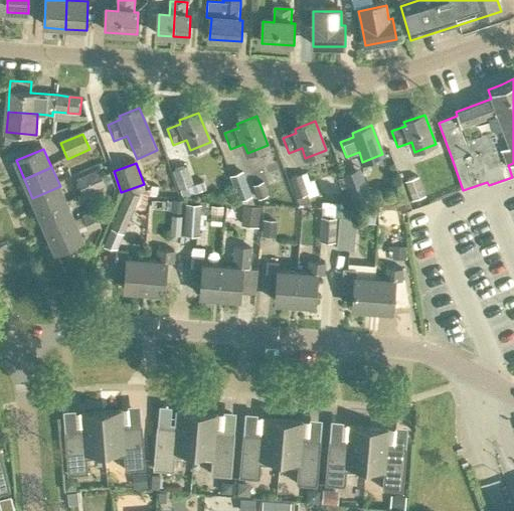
[(173,172),(180,191),(182,199),(206,191),(203,183),(195,186),(188,168),(173,172)]
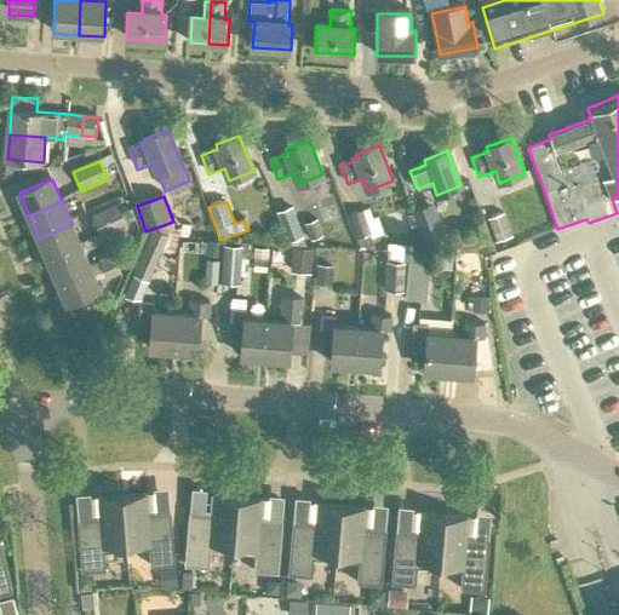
[(428,206),(413,211),(422,234),(429,253),(431,252),(443,248),(441,242),(447,241),(442,226),(436,229),(428,206)]
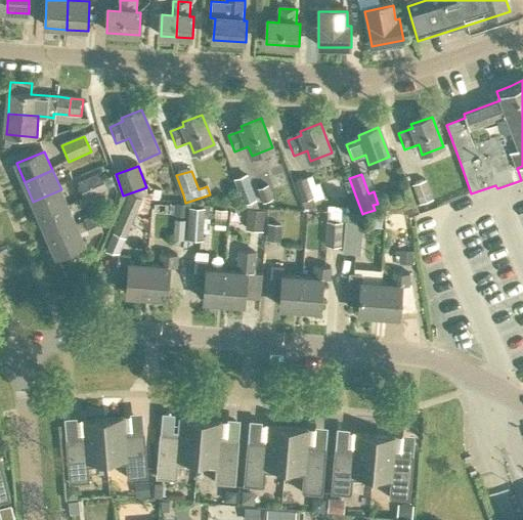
[(86,201),(107,191),(116,187),(112,178),(103,181),(100,175),(79,184),(86,201)]
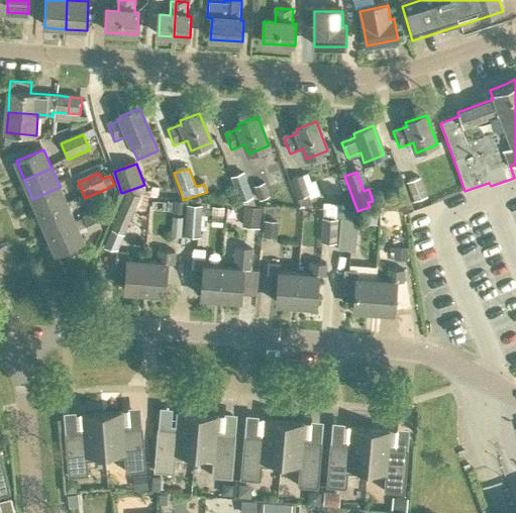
[(244,174),(232,178),(240,197),(242,203),(253,199),(251,193),(248,183),(244,174)]
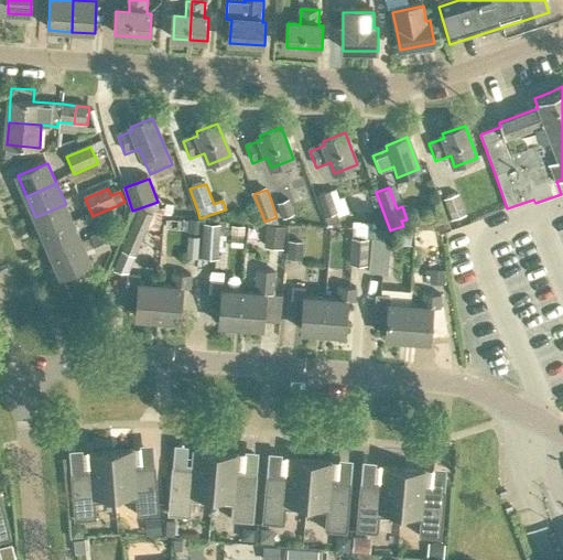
[(317,198),(328,228),(340,224),(338,218),(349,215),(344,200),(339,201),(336,192),(317,198)]
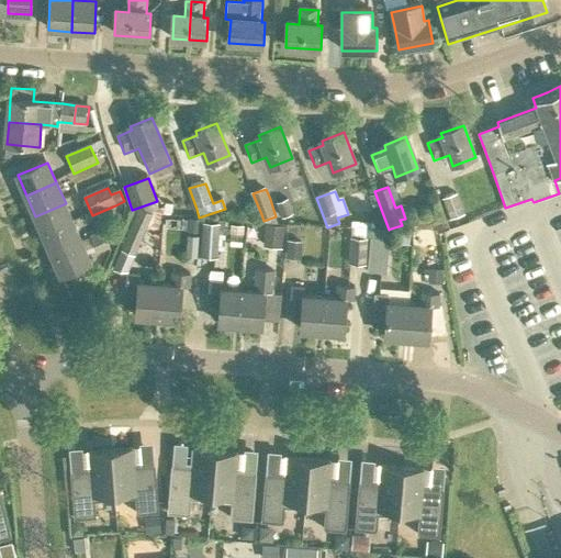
[(452,221),(464,216),(456,196),(444,200),(452,221)]
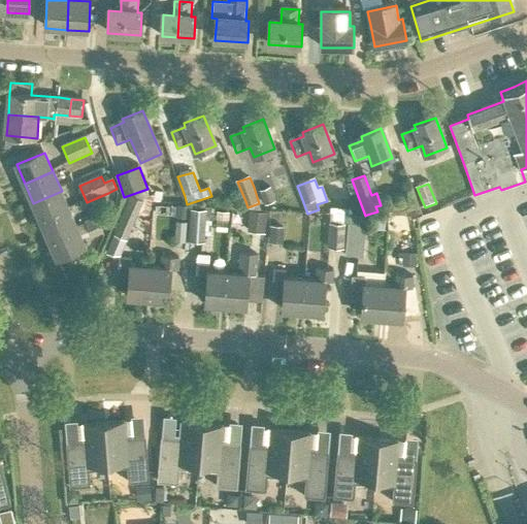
[(259,193),(264,206),(275,202),(269,189),(259,193)]
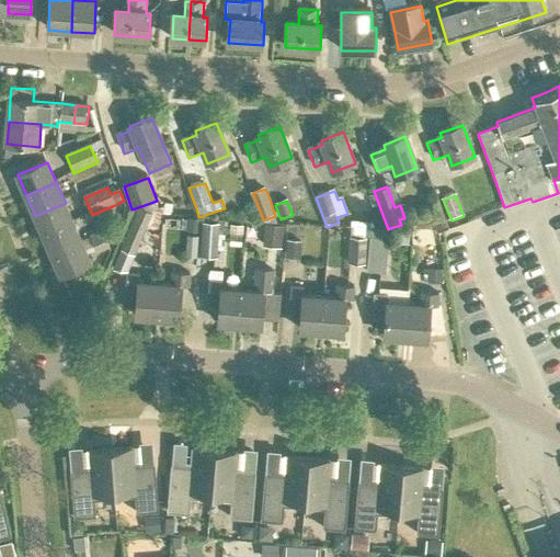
[(66,203),(35,216),(44,236),(75,223),(66,203)]
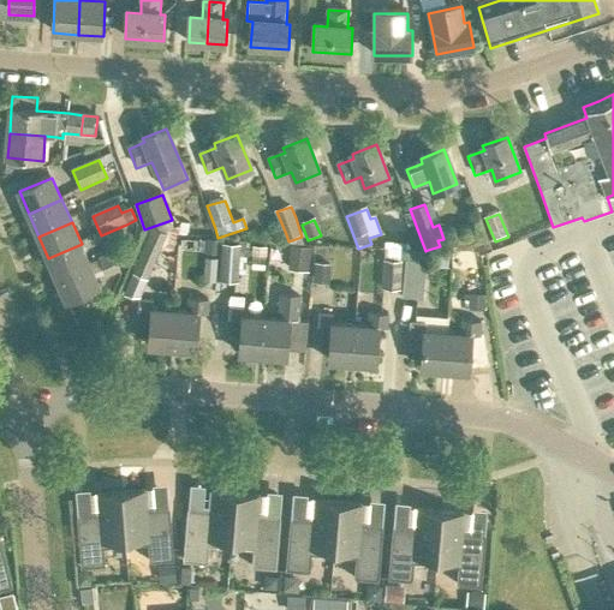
[(153,229),(133,274),(148,280),(167,235),(153,229)]
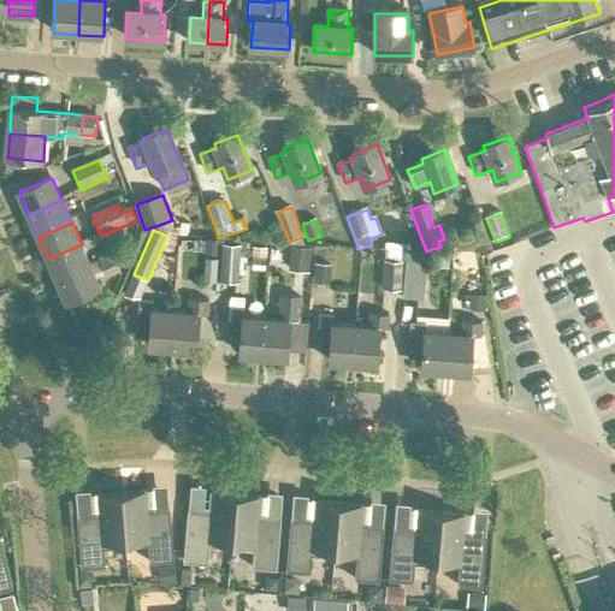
[(426,251),(419,232),(407,237),(409,245),(412,250),(426,251)]
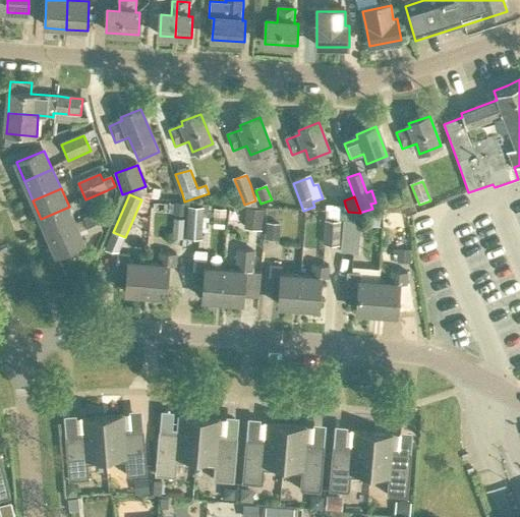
[(154,204),(154,213),(166,213),(167,205),(154,204)]
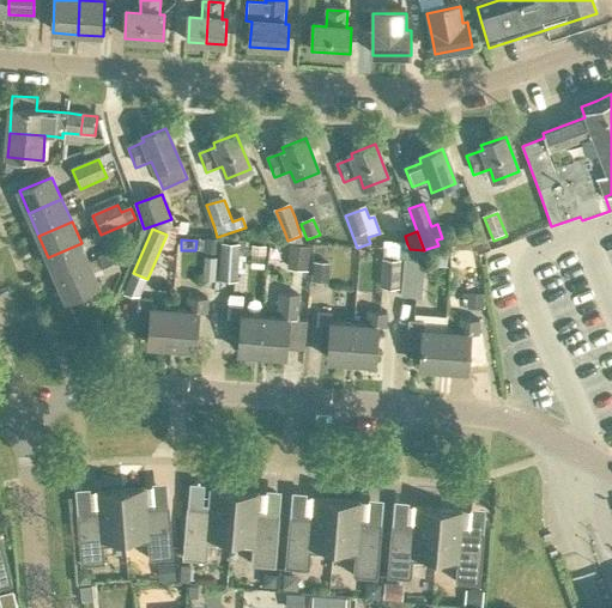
[(217,255),(217,241),(205,241),(204,254),(217,255)]
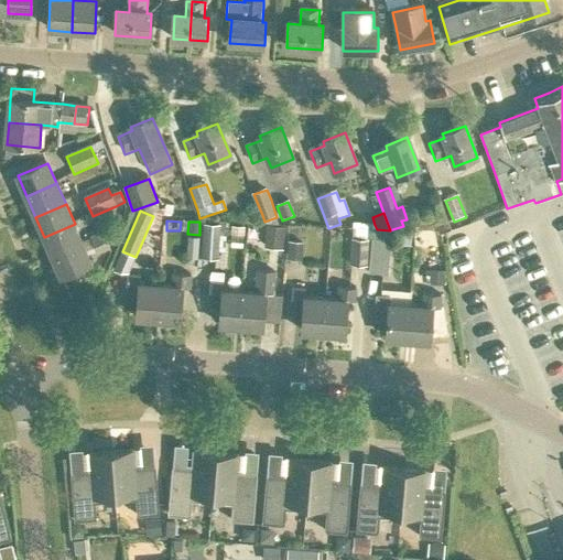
[(75,224),(44,237),(53,257),(84,245),(75,224)]
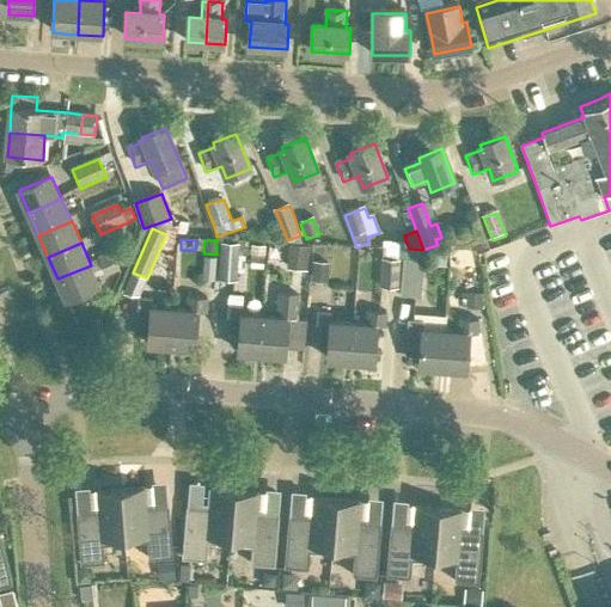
[(219,283),(237,284),(239,246),(220,245),(219,283)]
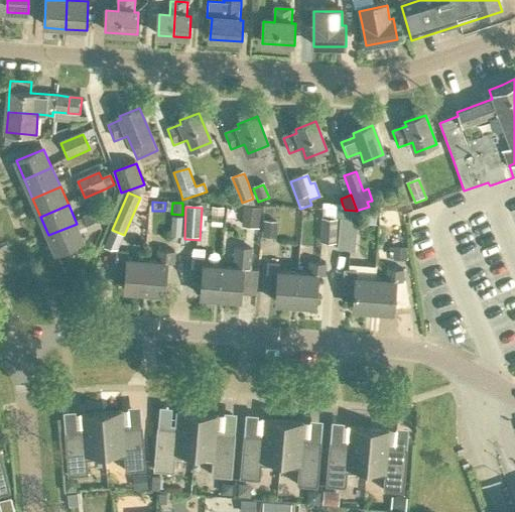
[(242,229),(259,231),(261,210),(244,209),(242,229)]
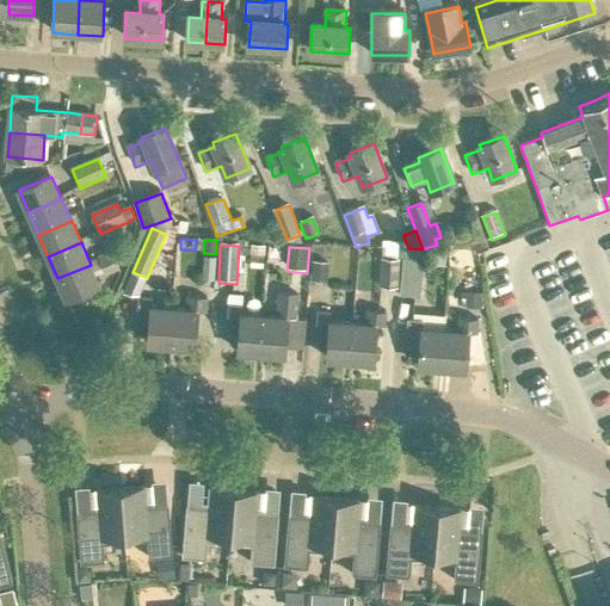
[(121,271),(112,252),(98,258),(106,277),(121,271)]
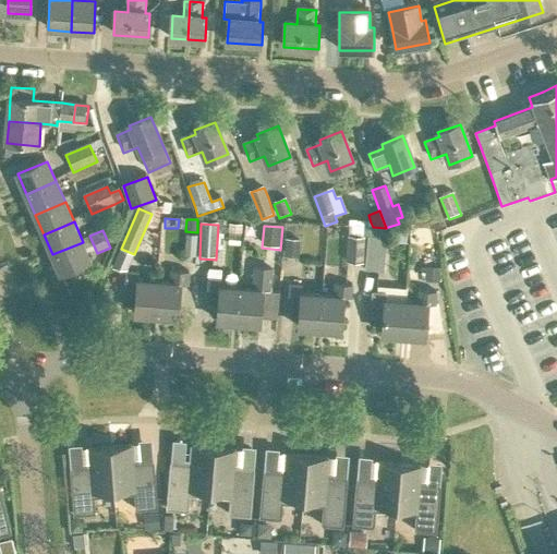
[(410,244),(410,231),(397,231),(397,244),(410,244)]
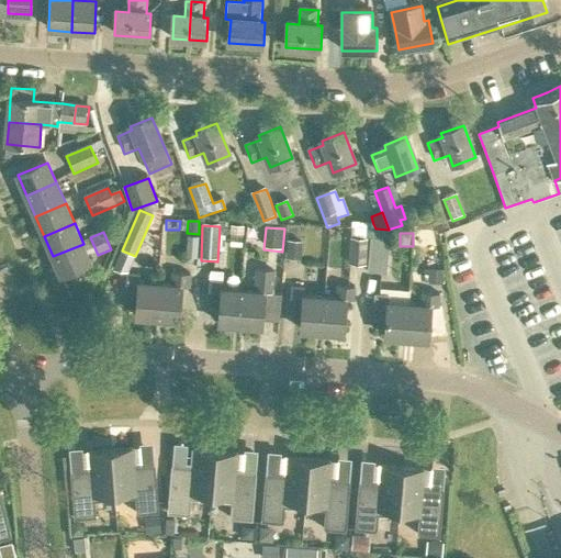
[(198,260),(199,238),(188,237),(187,259),(198,260)]
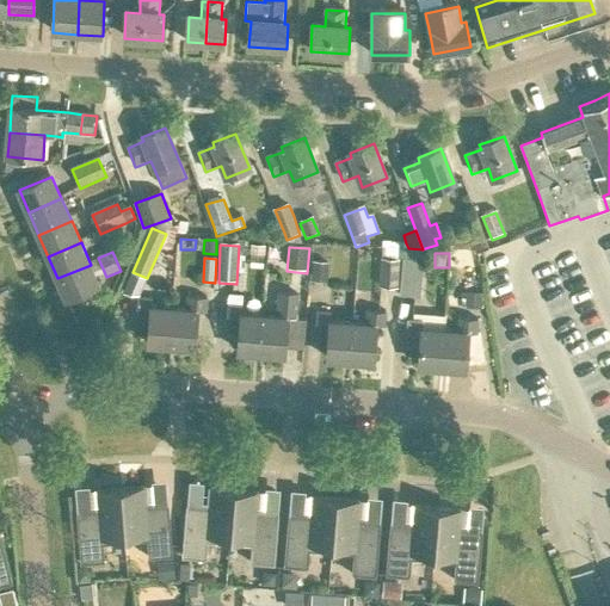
[(380,288),(398,289),(400,260),(381,259),(380,288)]
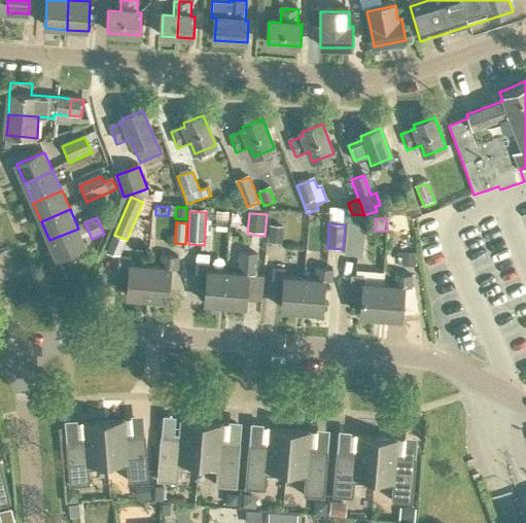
[(365,225),(348,224),(346,249),(345,256),(362,257),(365,225)]
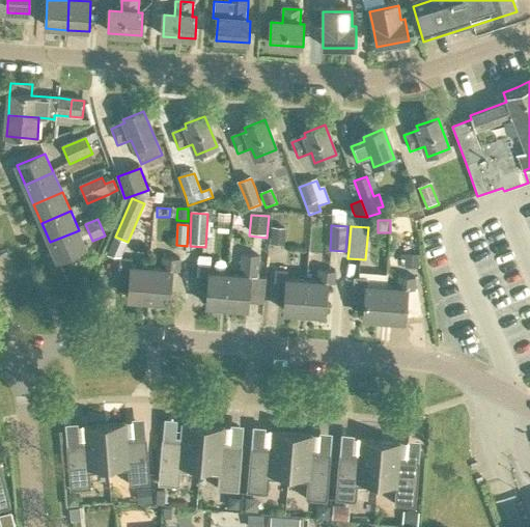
[(270,245),(284,246),(285,229),(271,228),(270,245)]
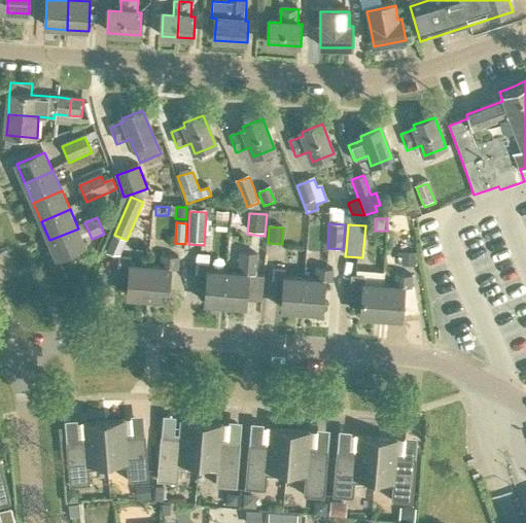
[(78,229),(49,240),(58,259),(86,247),(78,229)]
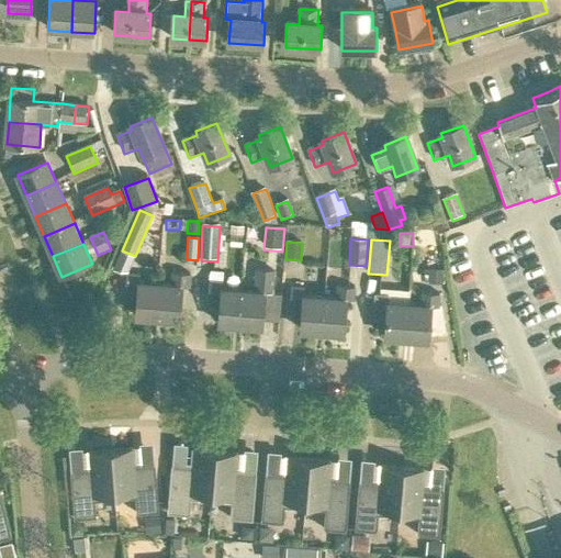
[(254,293),(243,292),(240,326),(262,327),(265,294),(273,294),(275,271),(256,269),(254,293)]
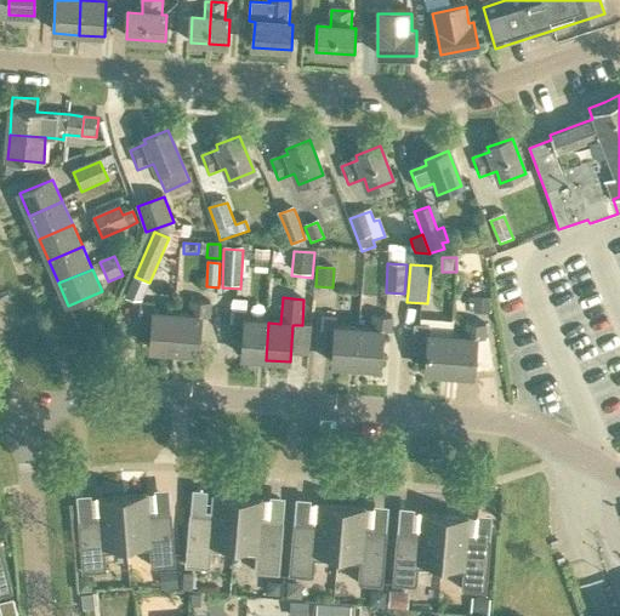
[(488,314),(489,298),(470,297),(470,312),(488,314)]
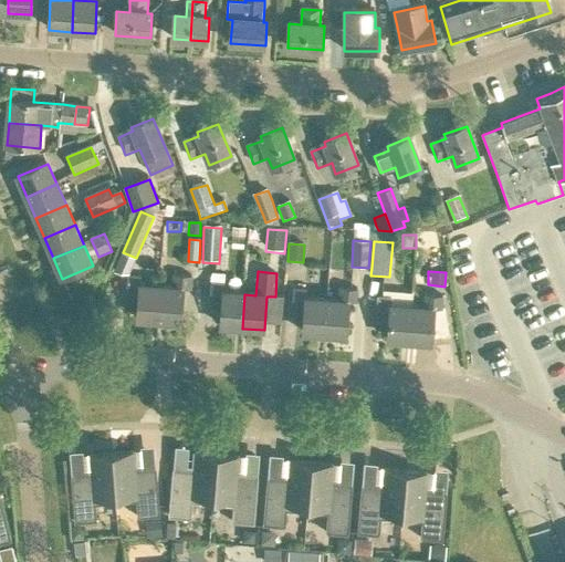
[(138,320),(159,322),(163,287),(142,285),(142,278),(127,277),(126,293),(140,294),(138,320)]
